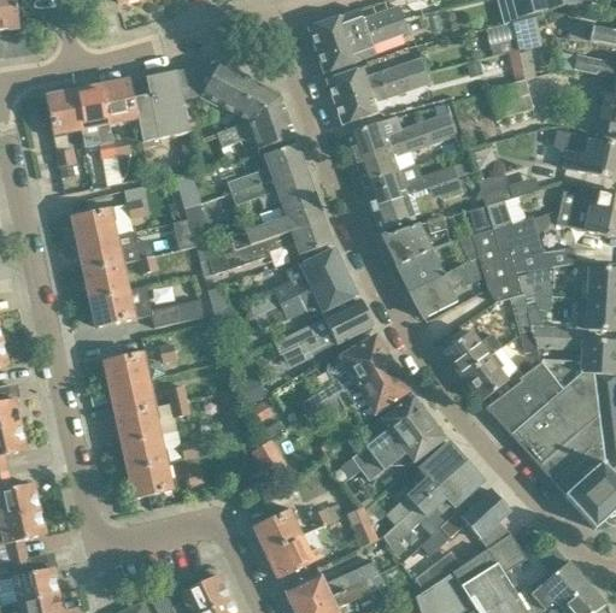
[(0,0),(0,27),(19,25),(16,0),(0,0)]
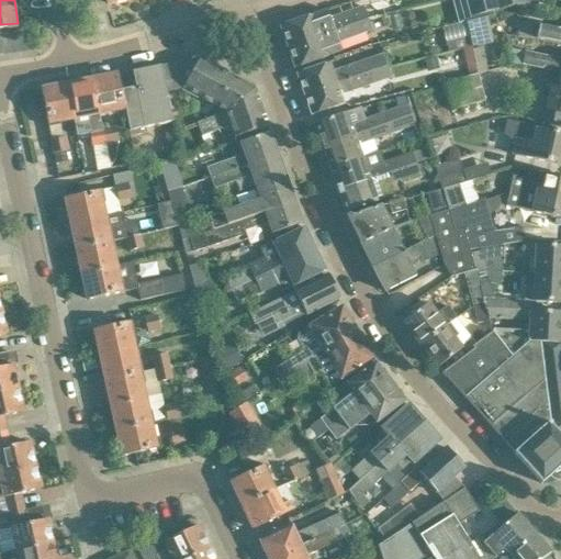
[(469,0),(472,14),(500,8),(497,0),(469,0)]
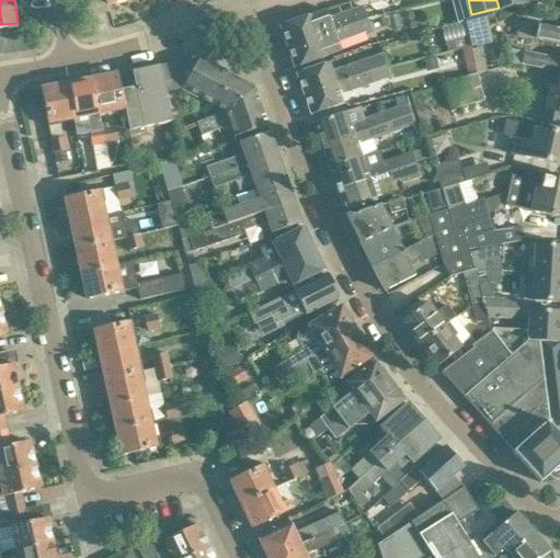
[(327,8),(281,23),(287,44),(354,21),(367,15),(364,4),(330,15),(327,8)]
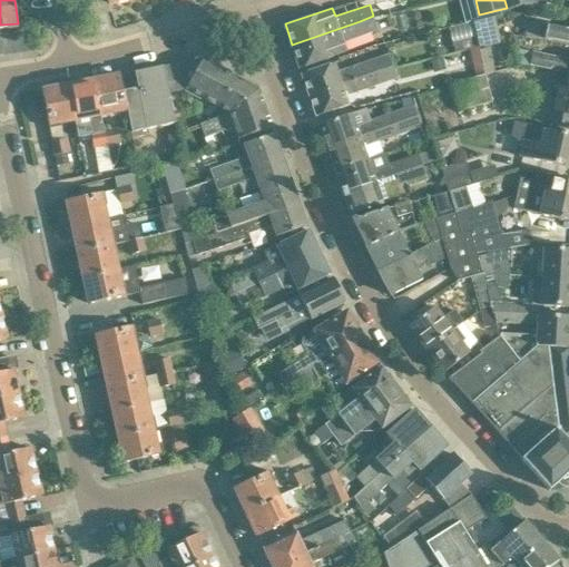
[(488,44),(500,40),(494,15),(473,19),(477,33),(479,33),(481,44),(483,51),(489,50),(488,44)]
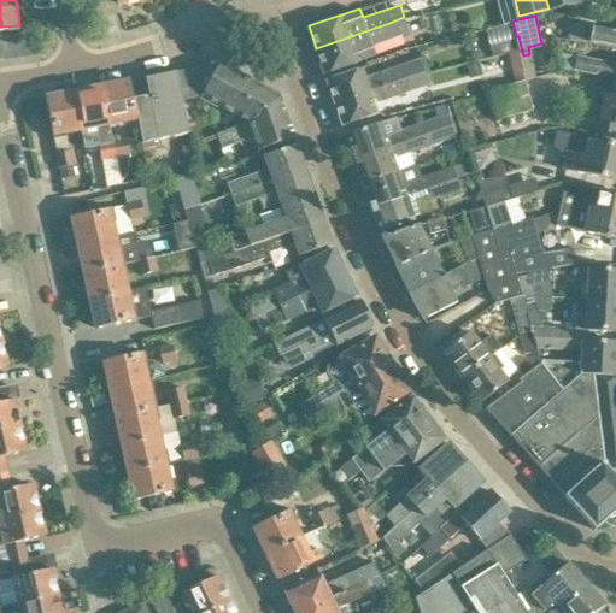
[(389,23),(316,48),(324,71),(347,64),(376,53),(373,42),(409,30),(404,17),(389,23)]
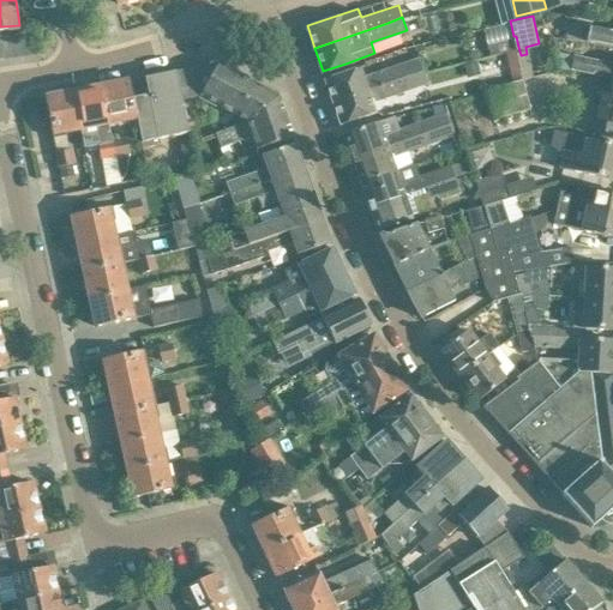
[(612,29),(589,24),(569,23),(566,37),(587,40),(612,44),(612,29)]
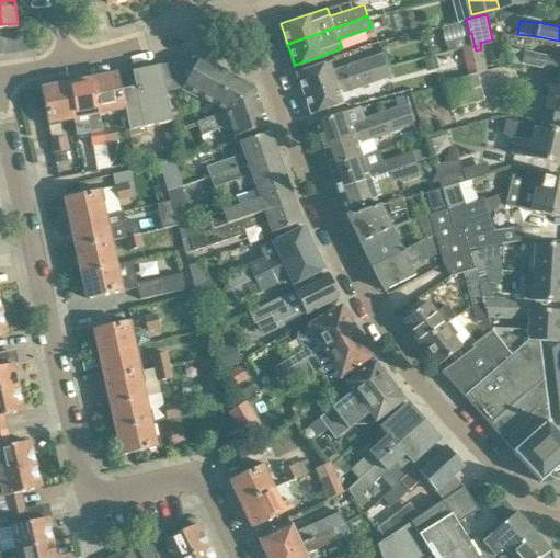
[(448,49),(461,46),(473,43),(471,33),(469,33),(446,40),(448,49)]
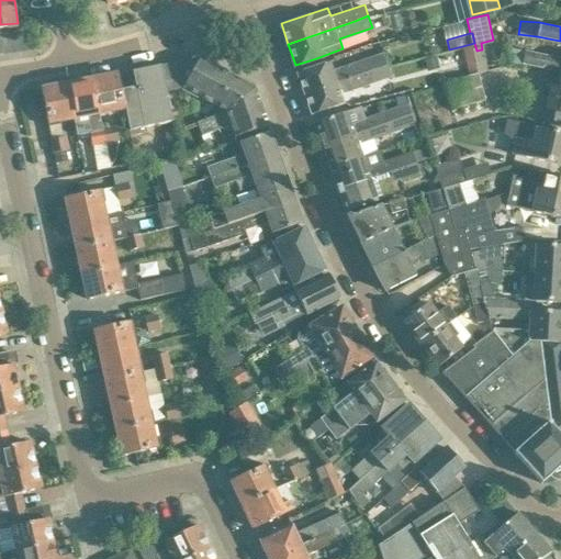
[(371,69),(389,65),(384,52),(334,69),(331,59),(318,64),(298,71),(305,92),(371,69)]
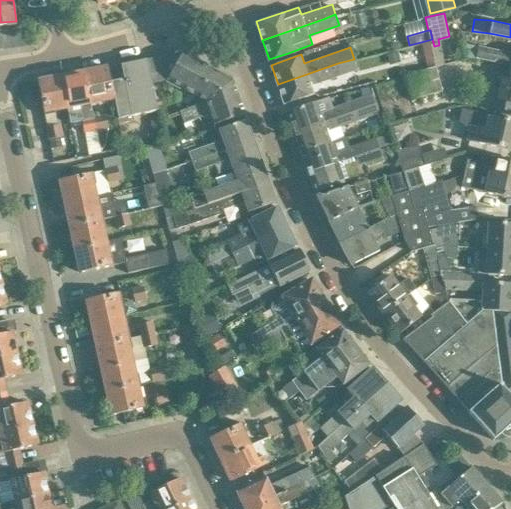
[(510,51),(488,47),(487,53),(463,50),(462,58),(489,59),(510,64),(510,51)]
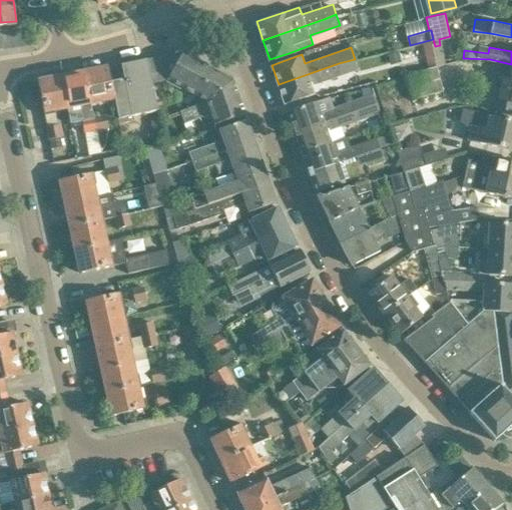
[(206,100),(233,78),(232,78),(183,50),(147,57),(152,80),(165,78),(181,86),(206,100)]
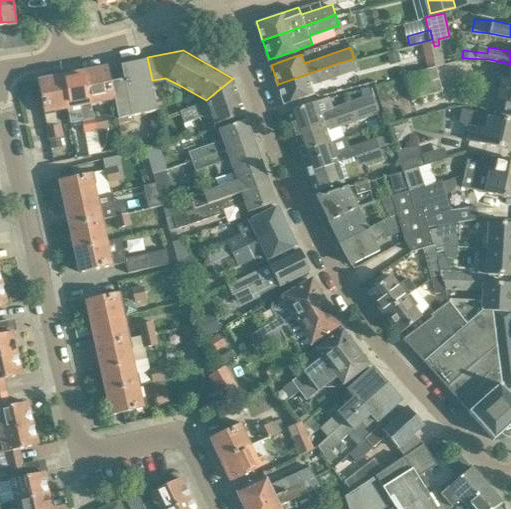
[(158,109),(152,80),(147,57),(121,63),(124,76),(111,79),(115,100),(118,116),(133,114),(158,109)]
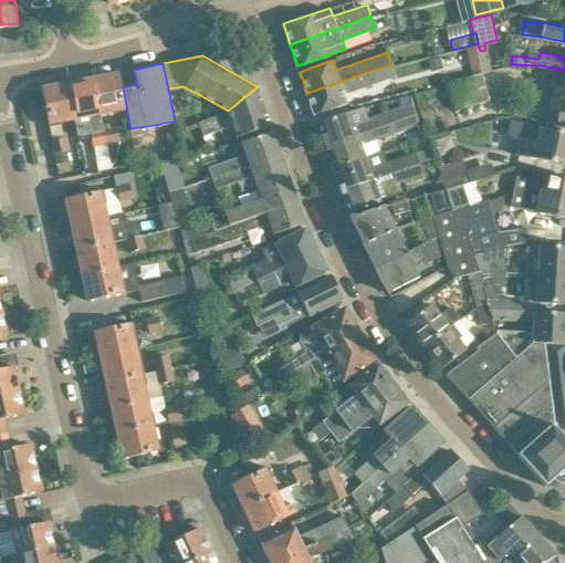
[(314,114),(335,106),(347,102),(344,92),(377,81),(377,79),(394,72),(391,65),(374,70),(307,93),(314,114)]
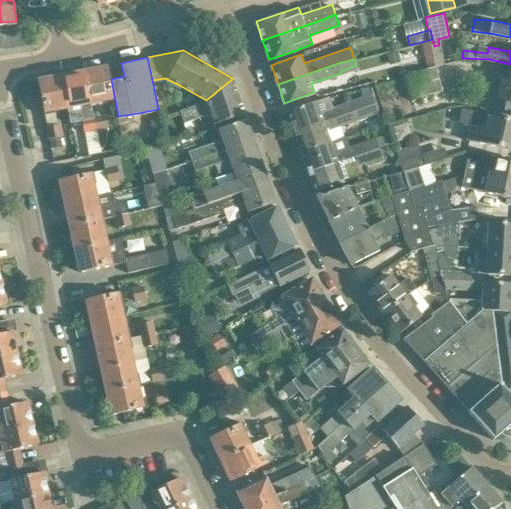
[(413,97),(442,89),(436,65),(407,73),(413,97)]
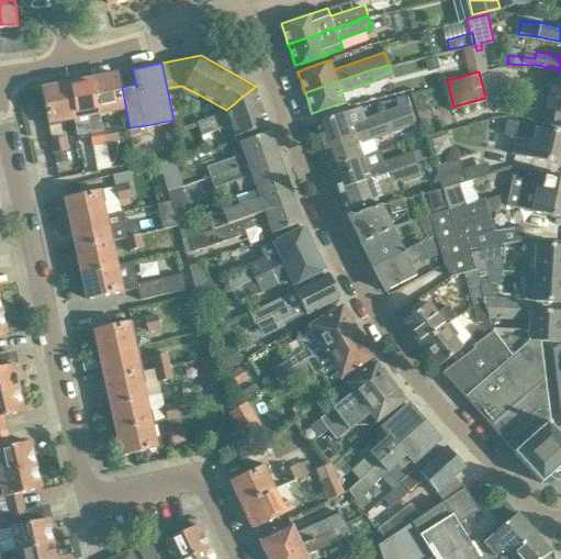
[(126,110),(122,87),(119,73),(93,77),(100,111),(113,108),(114,112),(126,110)]
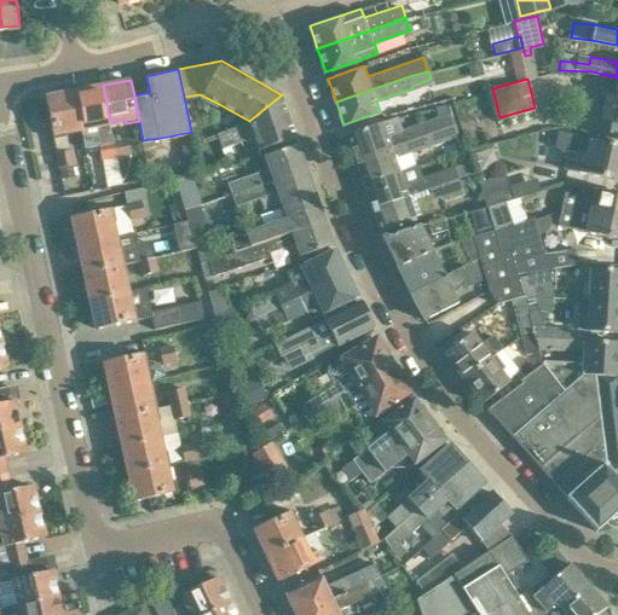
[(111,126),(110,122),(103,85),(74,91),(81,127),(97,125),(98,128),(111,126)]
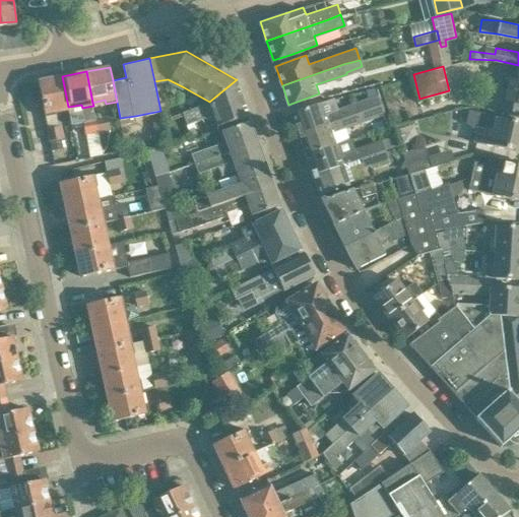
[(518,72),(517,78),(511,77),(507,100),(513,102),(510,114),(518,116),(518,72)]
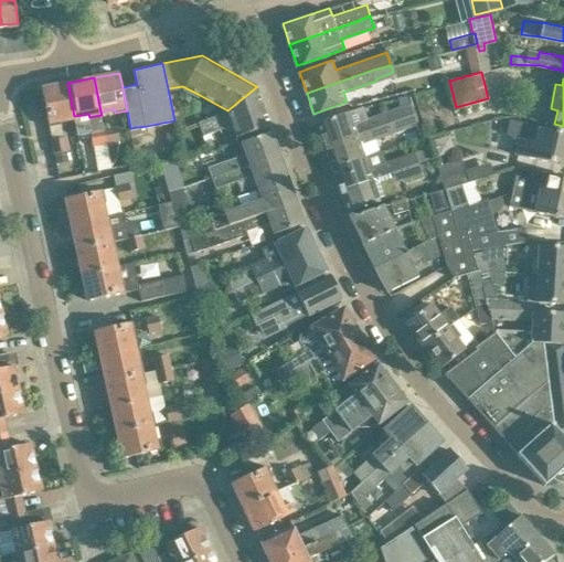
[(61,119),(74,116),(67,83),(42,87),(50,125),(62,123),(61,119)]
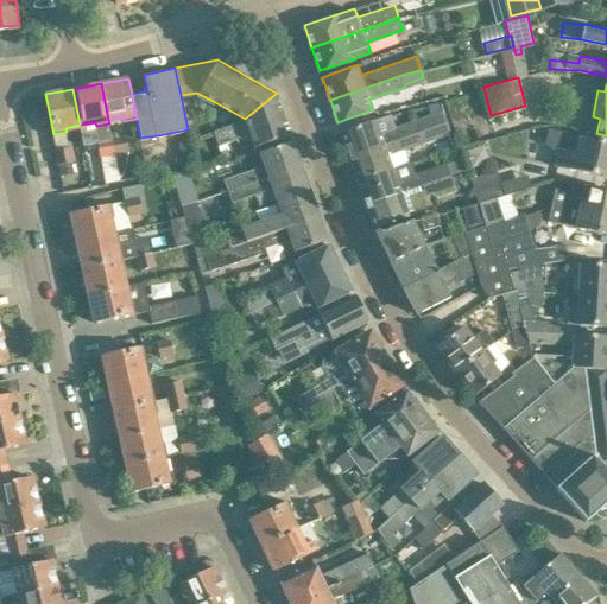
[(255,146),(291,133),(277,93),(245,119),(214,129),(219,144),(251,133),(255,146)]
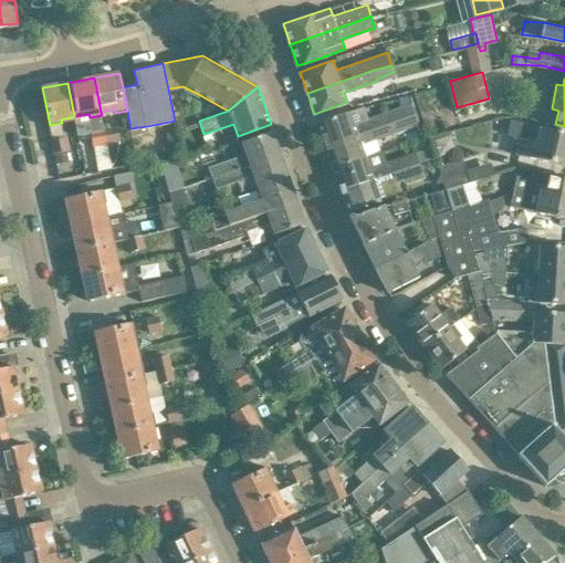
[(325,145),(416,113),(412,102),(355,122),(351,111),(317,122),(325,145)]
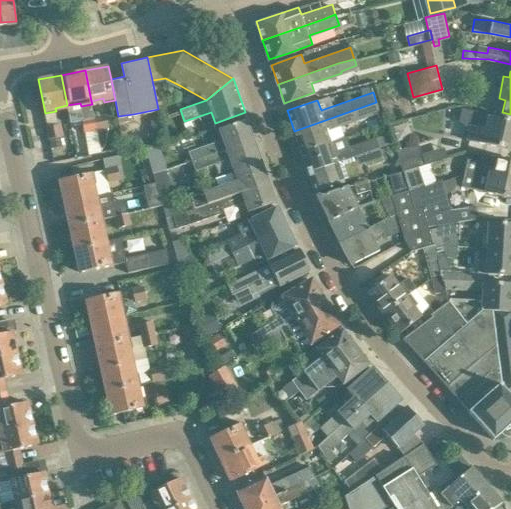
[(301,151),(331,140),(326,128),(379,110),(376,102),(294,131),(301,151)]
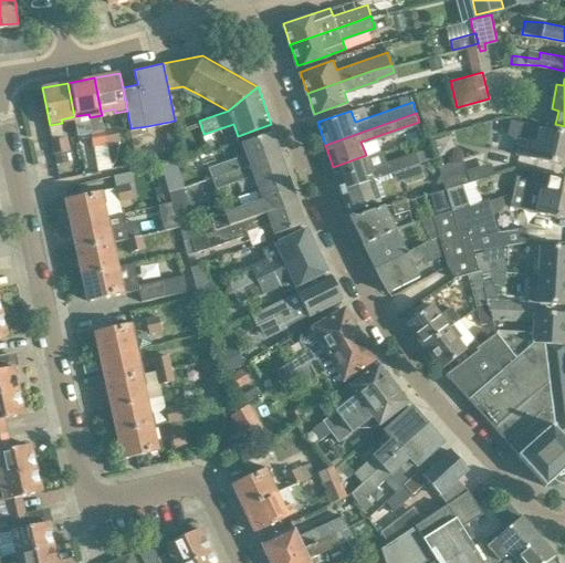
[(564,131),(545,126),(512,120),(509,132),(520,142),(518,153),(564,163),(564,131)]
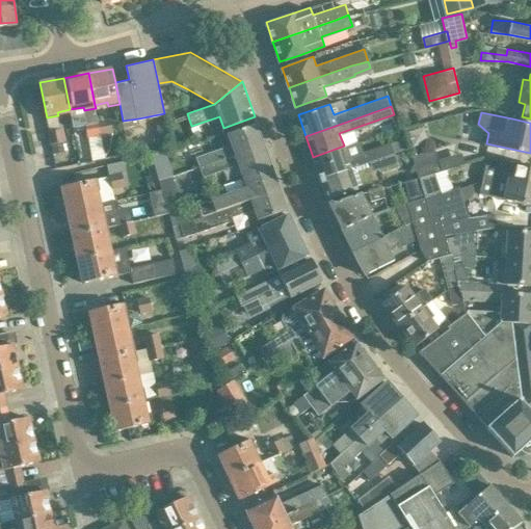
[(110,116),(98,118),(101,134),(112,132),(110,116)]
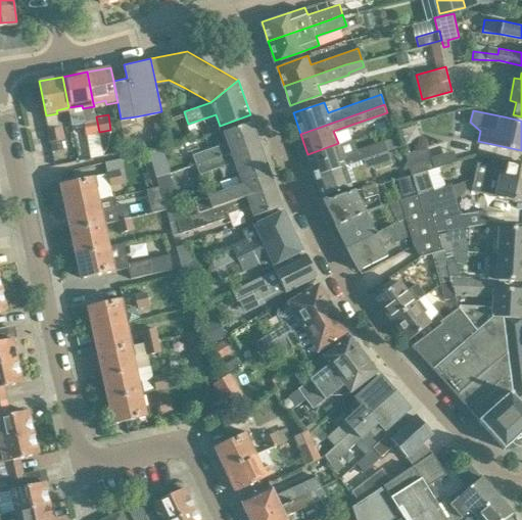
[(87,134),(99,132),(96,116),(84,119),(87,134)]
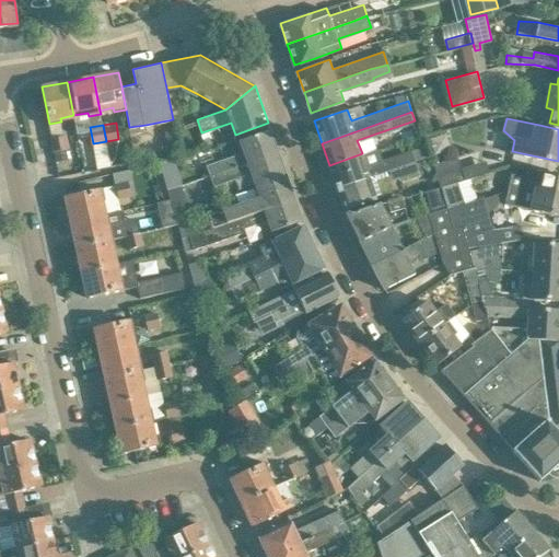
[(210,175),(278,151),(270,129),(249,136),(240,140),(244,151),(207,165),(210,175)]
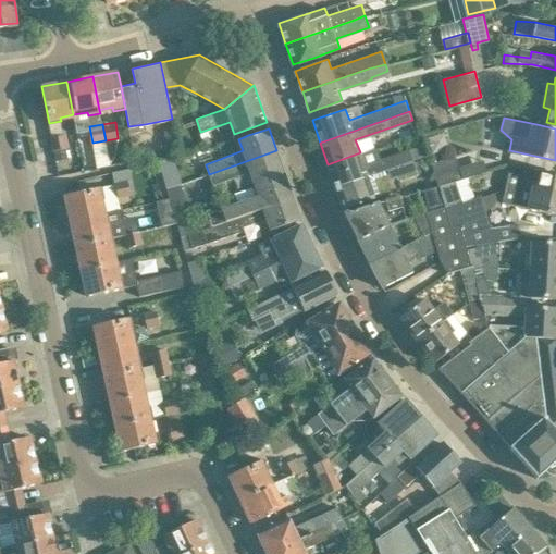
[(54,149),(66,146),(64,134),(51,136),(54,149)]
